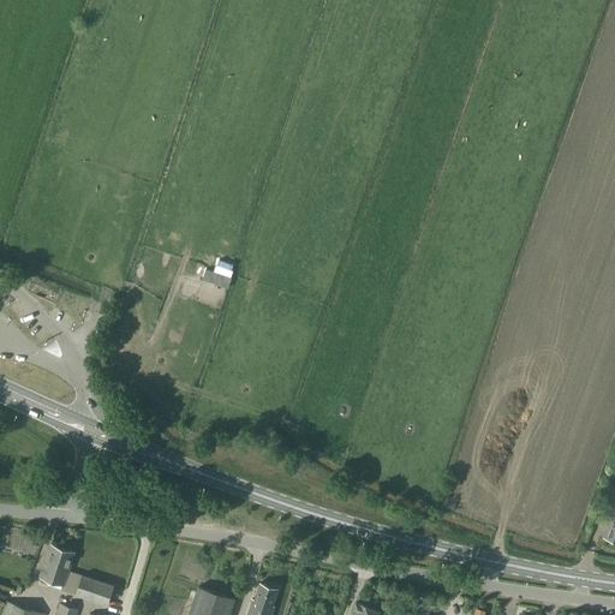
[(213,267),(208,281),(228,286),(232,273),(213,267)]
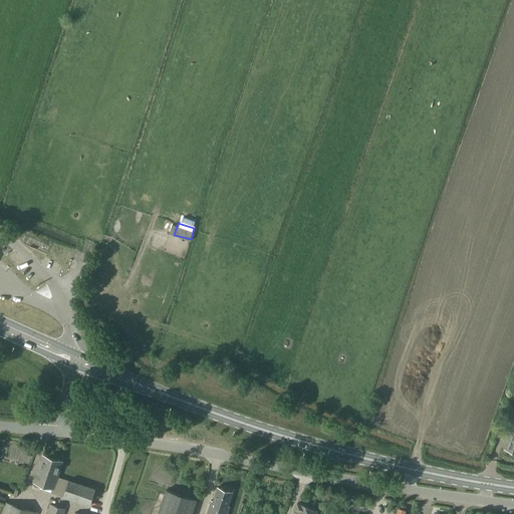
[(513,420),(504,449),(513,452),(513,420)]
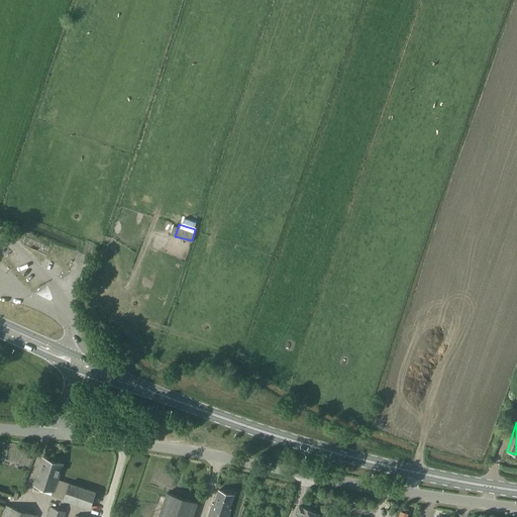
[(34,485),(54,492),(53,495),(90,509),(96,492),(58,479),(63,463),(43,457),(34,485)]
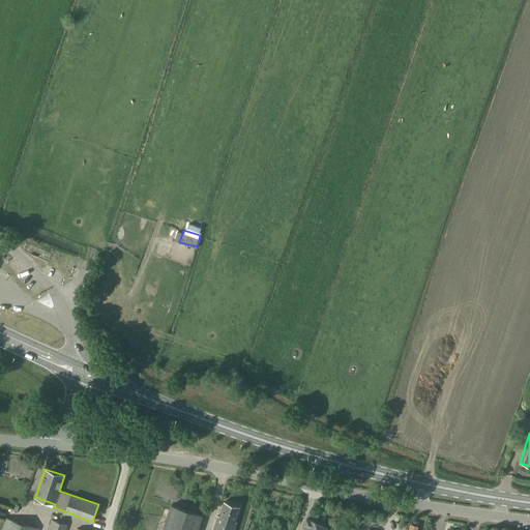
[(212,529),(234,529),(237,522),(235,521),(240,506),(225,501),(219,516),(217,516),(212,529)]
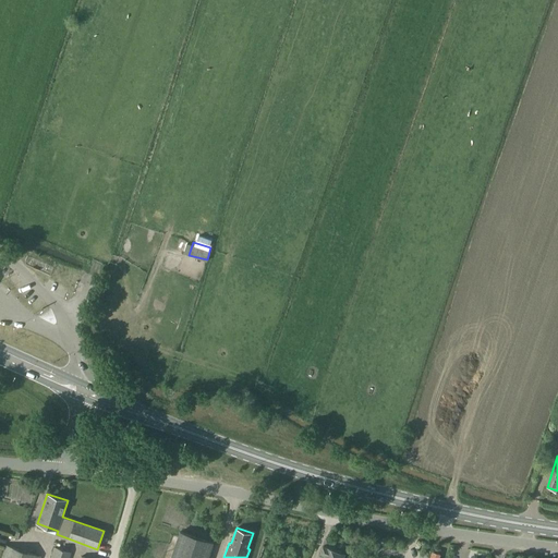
[(180,531),(171,557),(208,557),(214,542),(180,531)]
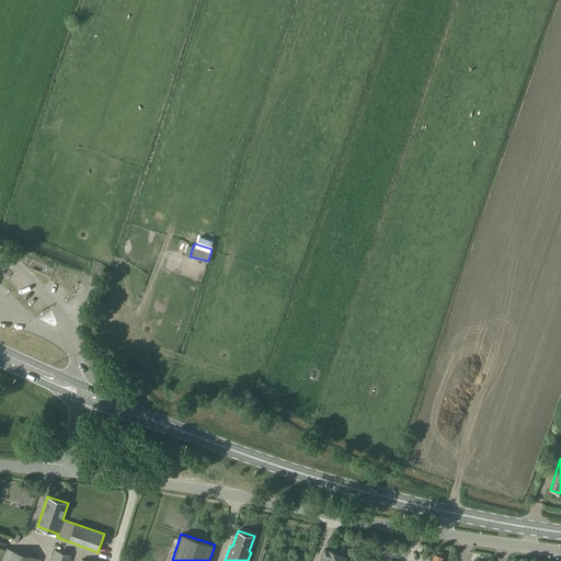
[(41,560),(42,559),(6,547),(1,560),(41,560)]
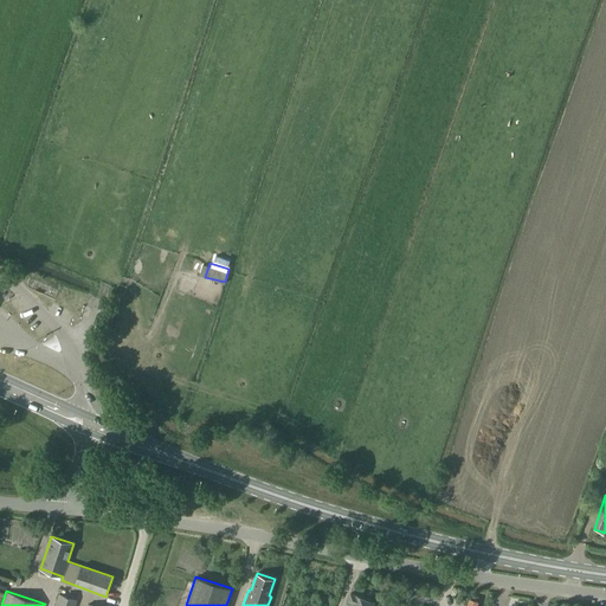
[(59,593),(55,605),(76,605),(78,600),(59,593)]
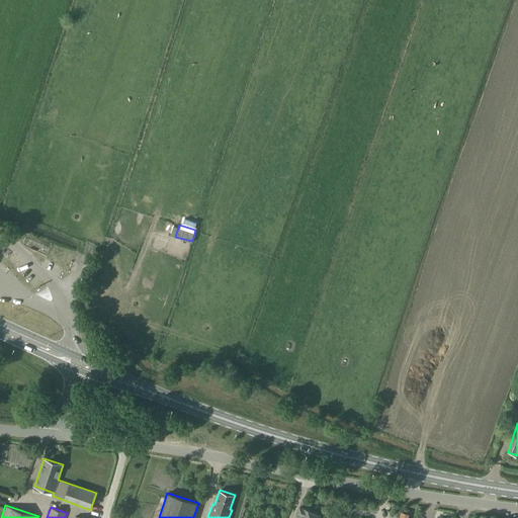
[(300,517),(319,517),(321,514),(305,508),(305,509),(299,507),(297,514),(301,515),(300,517)]
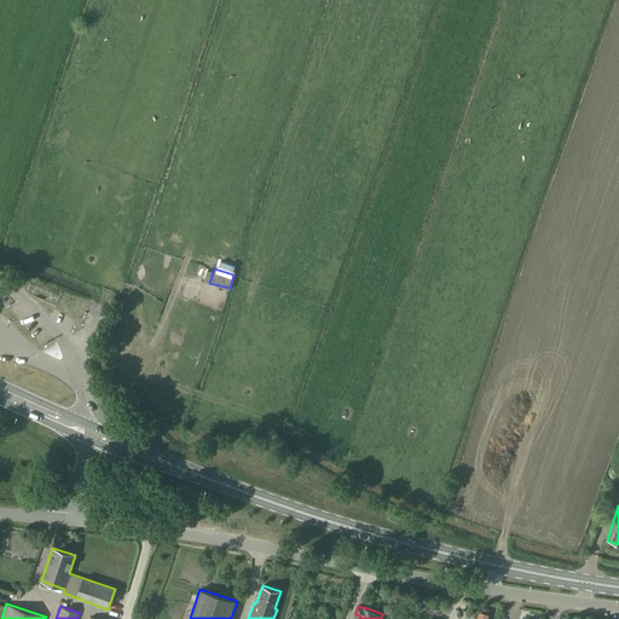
All buildings are outlined.
